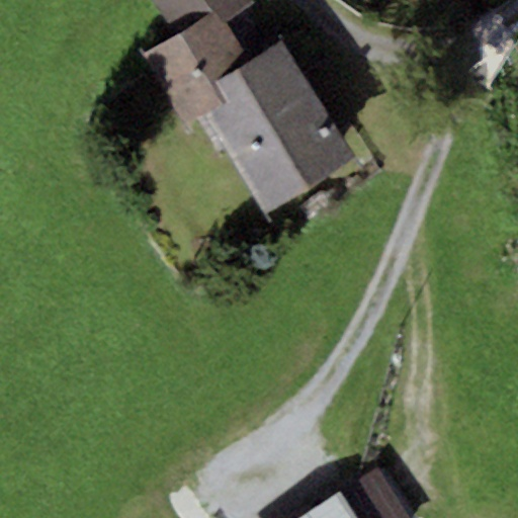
[(154,0),(175,34),(214,10),(222,23),(253,5),(250,0),(154,0)]
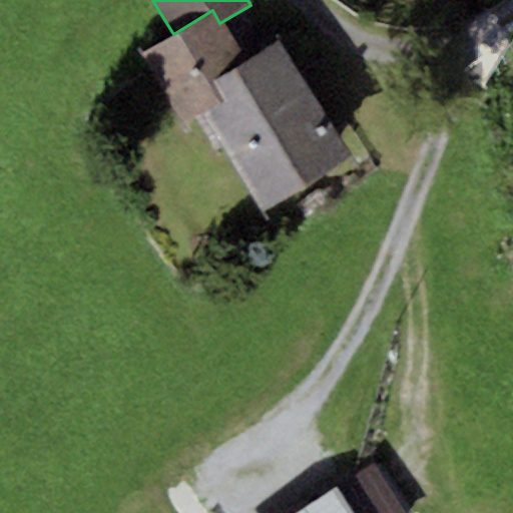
[(173,34),(139,56),(185,126),(196,118),(185,102),(243,64),(219,23),(212,10),(173,34)]
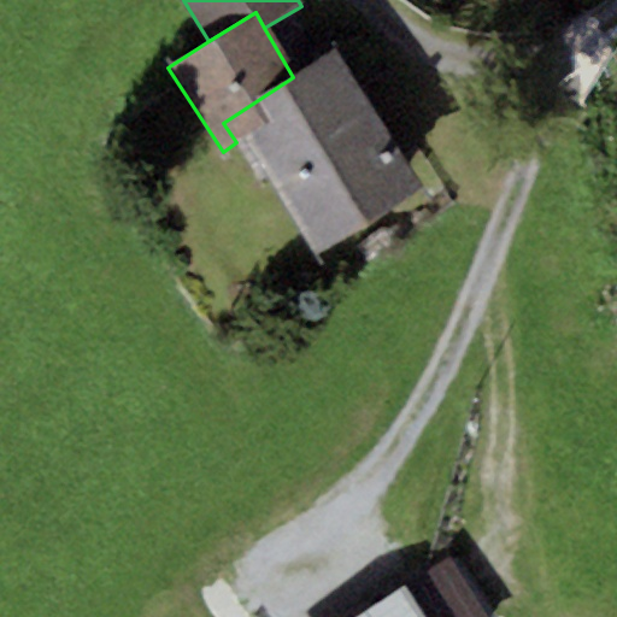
[(423,189),(333,52),(293,77),(223,123),(236,142),(313,260),(423,189)]
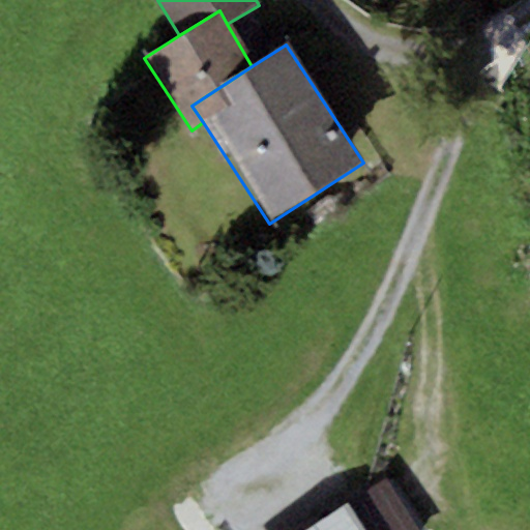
[(417,529),(386,480),(349,504),(365,529),(417,529)]
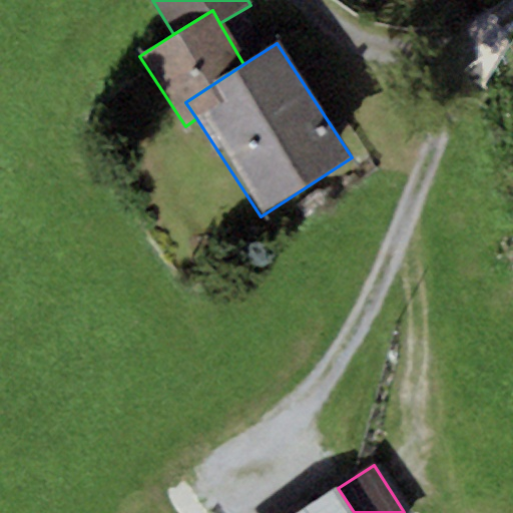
[(299,512),(354,512),(338,488),(299,512)]
